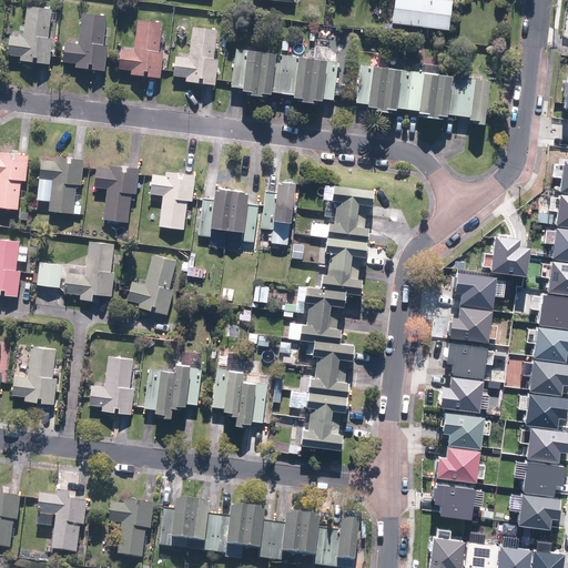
[(449,2),(426,0),(389,0),(387,27),(446,33),(449,2)]
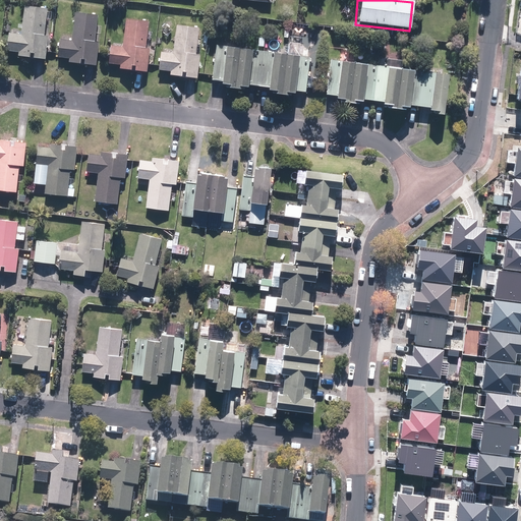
[(47,9),(21,7),(19,36),(5,35),(4,54),(15,55),(14,61),(44,63),(47,9)]
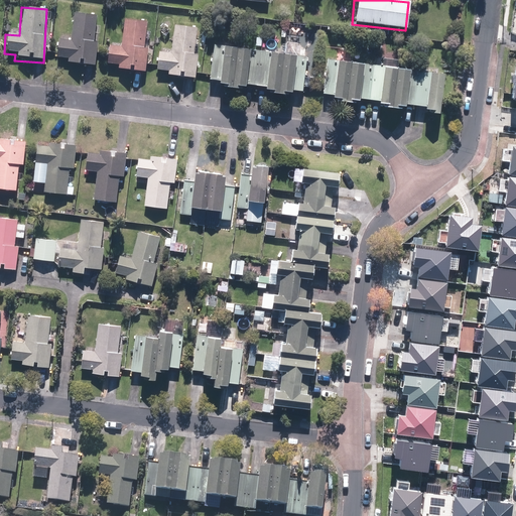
[(95,17),(72,15),(69,41),(57,40),(55,59),(69,60),(69,65),(95,68),(98,41),(92,41),(95,17)]
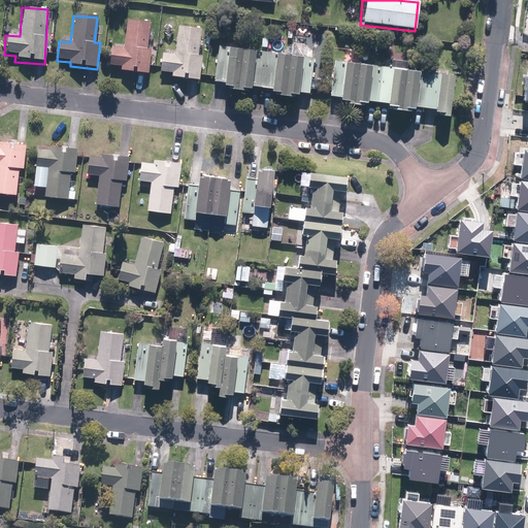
[(149,23),(126,21),(124,47),(109,46),(108,66),(118,67),(118,71),(150,73),(152,48),(146,48),(149,23)]
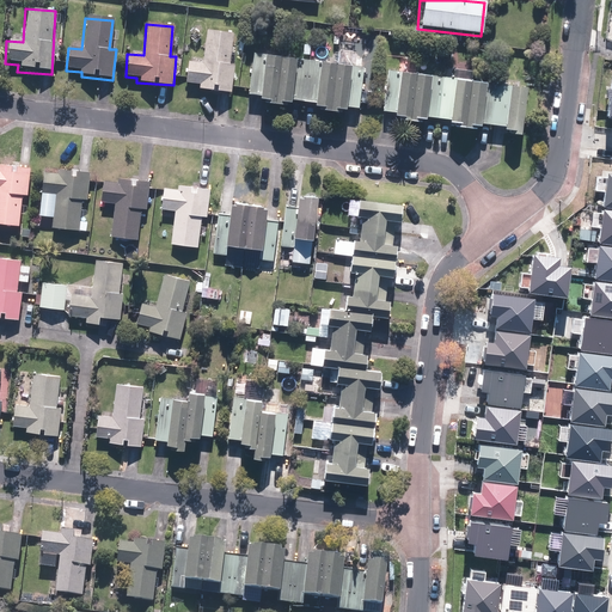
[(231,35),(204,32),(202,65),(187,65),(185,85),(197,85),(197,91),(231,93),(232,66),(230,66),(231,35)]
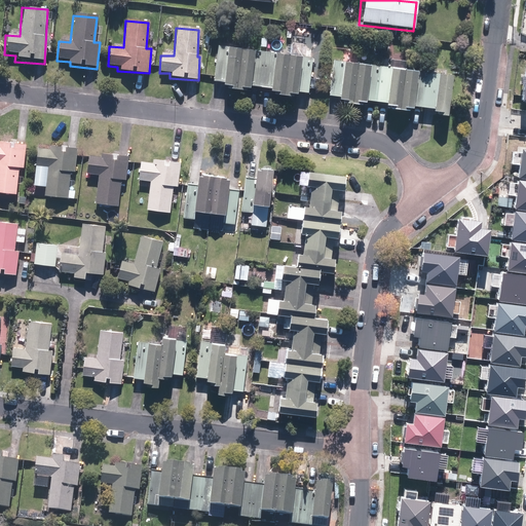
[(312,59),(217,45),(212,82),(221,84),(220,87),(247,90),(247,87),(268,90),(267,94),(295,98),(295,94),(307,96),(312,59)]
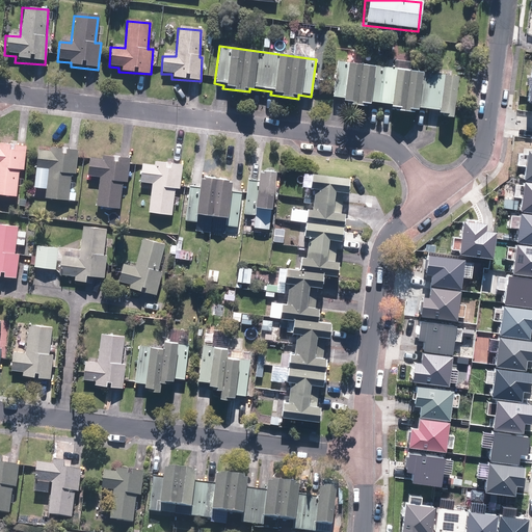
[(456,77),(337,61),(331,99),(340,100),(339,105),(368,109),(368,103),(387,105),(386,111),(415,115),(416,109),(434,111),(433,118),(450,121),(456,77)]
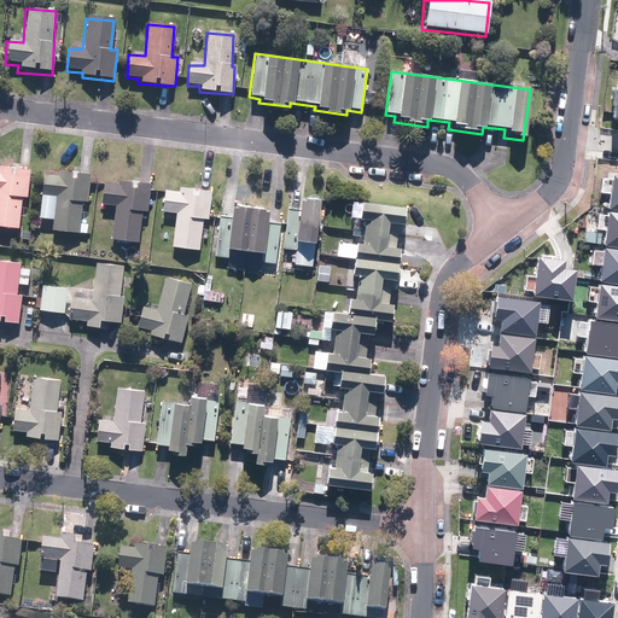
[(9,170),(0,169),(0,228),(19,231),(22,200),(7,199),(7,198),(27,199),(28,170),(15,169),(13,176),(9,176),(9,170)]
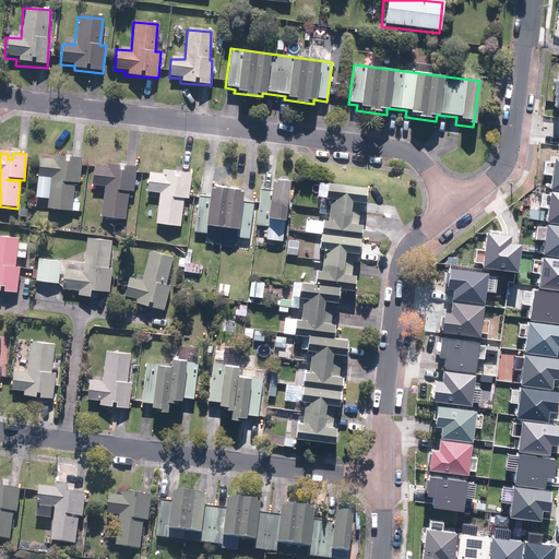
[(62,158),(37,157),(37,180),(47,180),(47,212),(79,212),(79,201),(72,201),(72,186),(61,185),(61,182),(78,182),(79,158),(66,158),(66,163),(62,163),(62,158)]
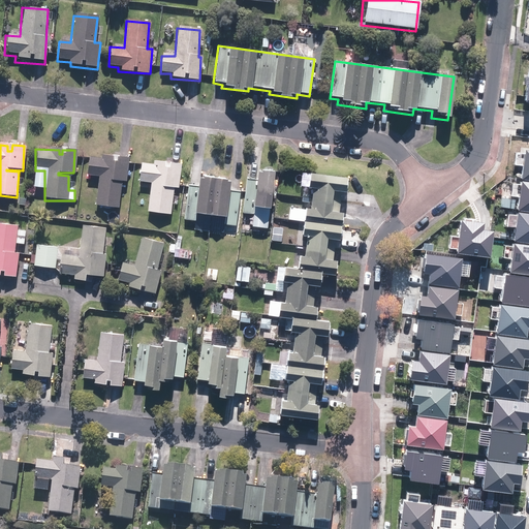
[(528,151),(527,151),(527,154),(517,153),(516,164),(526,165),(524,180),(528,180),(528,151)]
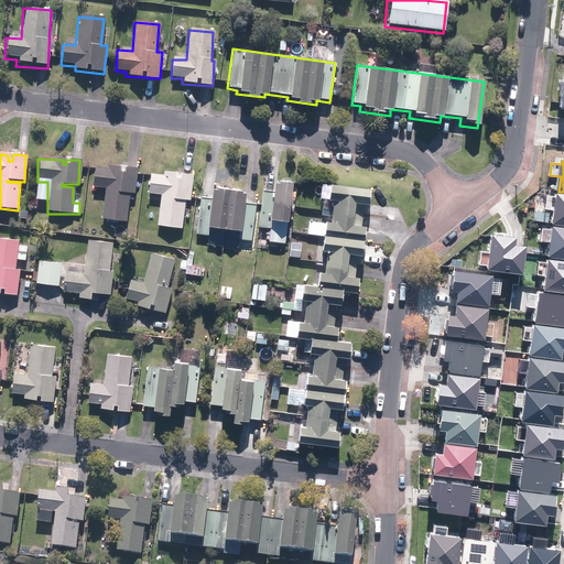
[(137,169),(107,165),(107,170),(93,169),(91,188),(105,190),(101,220),(126,223),(129,194),(134,194),(137,169)]
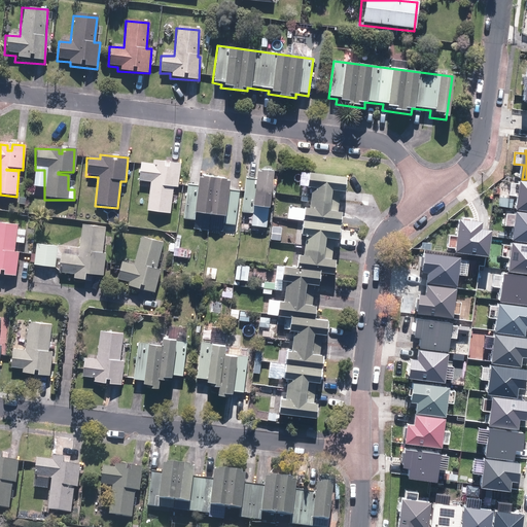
[(151,164),(139,163),(139,183),(146,184),(145,212),(171,213),(172,188),(179,189),(181,162),(151,160),(151,164)]
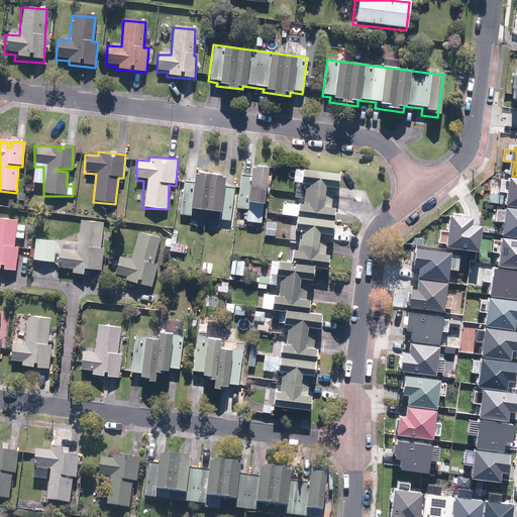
[(238,176),(235,210),(247,211),(248,204),(262,205),(266,169),(250,168),(249,177),(238,176)]
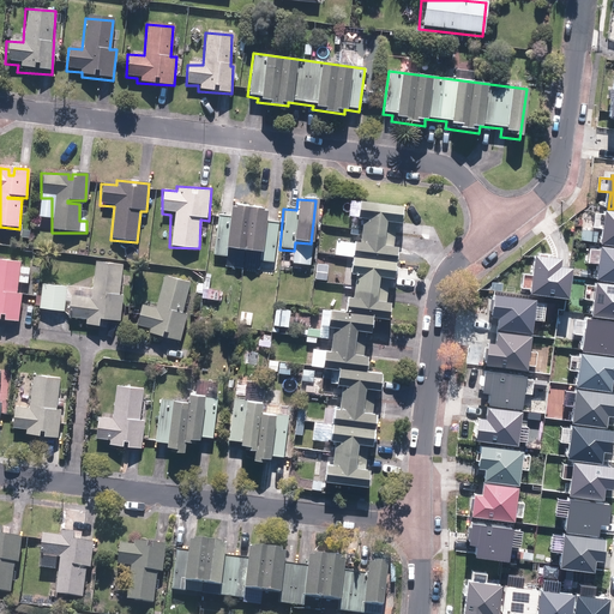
[(386,323),(399,208),(349,203),(347,221),(360,222),(357,242),(335,240),(332,257),(348,258),(342,313),(325,312),(323,330),(330,331),(327,351),(311,349),(308,368),(331,371),(329,387),(337,389),(335,410),(326,409),(323,444),(330,445),(327,467),(320,467),(318,485),(367,489),(380,374),(365,372),(369,320),(386,323)]
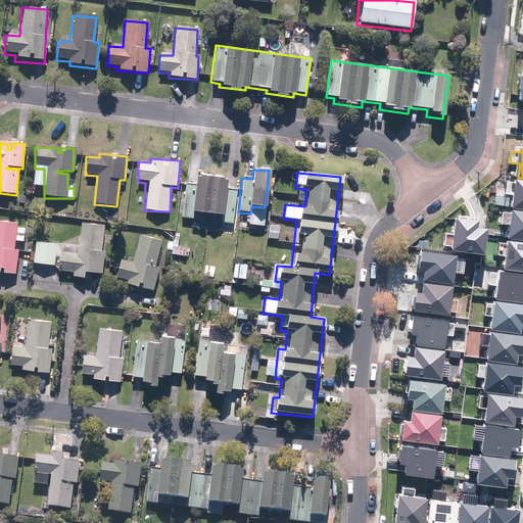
[(223,216),(224,191),(225,179),(195,177),(194,186),(192,211),(194,212),(193,214),(223,216)]
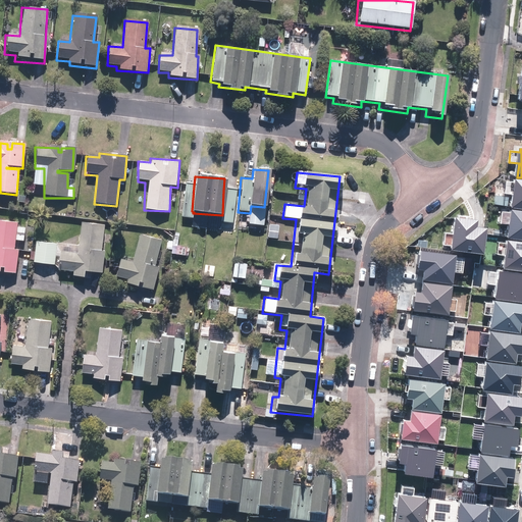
[(521,179),(517,179),(516,183),(506,181),(505,195),(515,196),(513,208),(521,208),(521,179)]
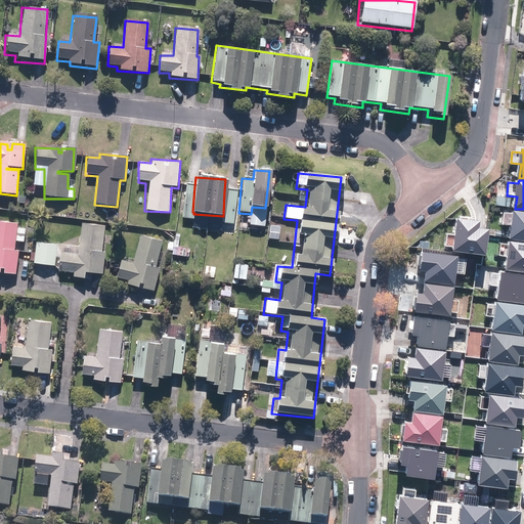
[(192,212),(194,186),(184,185),(182,218),(192,219),(192,212)]
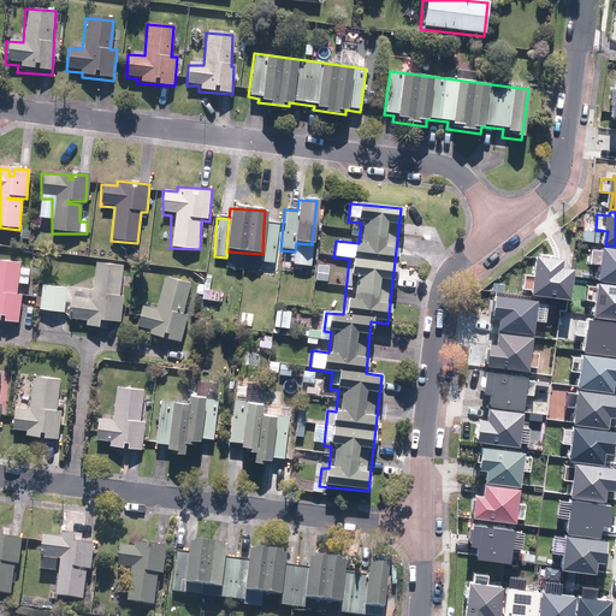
[(264,225),(262,254),(261,264),(272,265),(276,225),(264,225)]
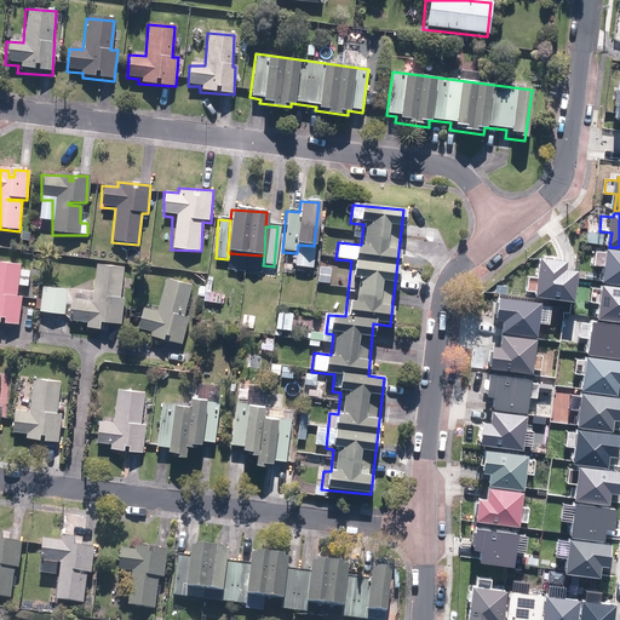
[(619,251),(609,250),(608,252),(597,251),(596,268),(607,269),(604,282),(619,285),(619,251)]
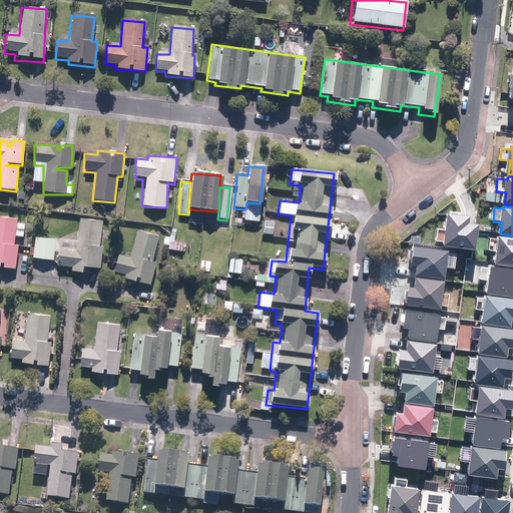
[(445,241),(445,246),(476,249),(479,224),(470,223),(470,216),(448,214),(446,230),(438,229),(437,240),(445,241)]
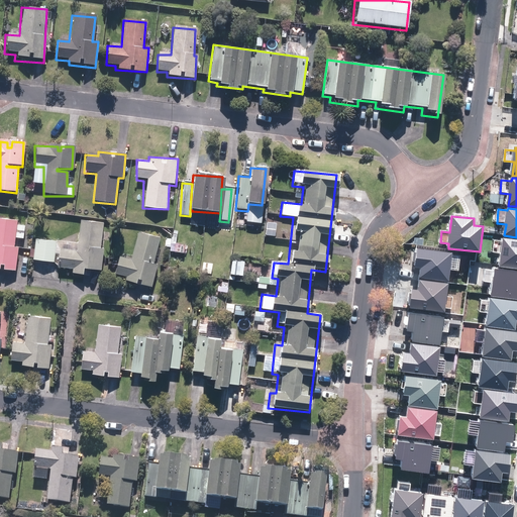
[(16,221),(0,220),(0,266),(2,267),(2,270),(15,271),(17,246),(13,246),(14,239),(23,239),(24,225),(16,224),(16,221)]
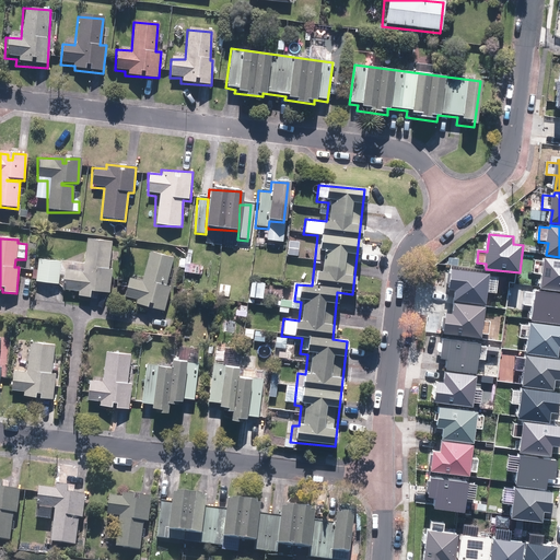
[(111,241),(84,240),(82,272),(61,271),(60,291),(77,292),(77,299),(88,299),(88,291),(109,293),(112,269),(108,268),(111,241)]
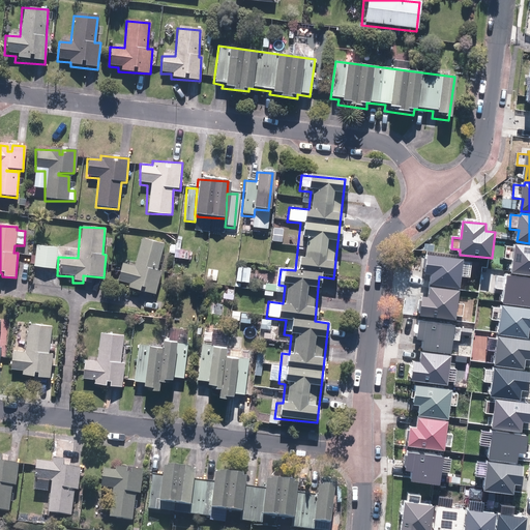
[(162,245),(139,240),(133,265),(121,262),(116,281),(127,284),(126,289),(139,292),(140,288),(142,289),(141,293),(153,296),(159,271),(155,270),(162,245)]
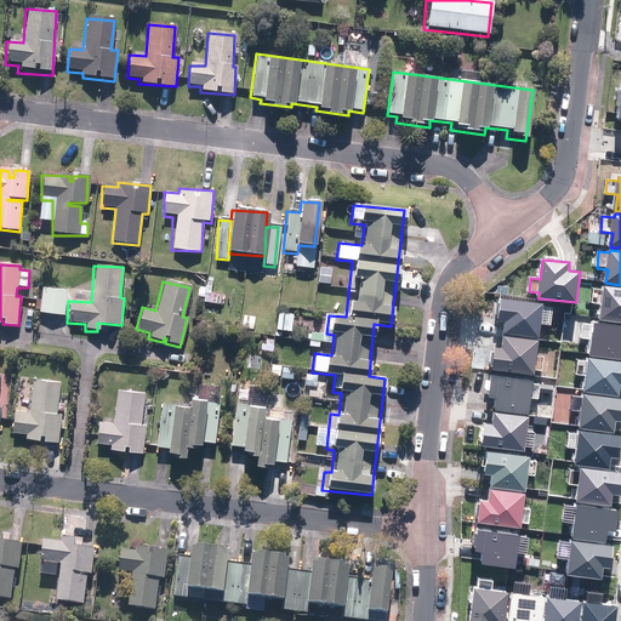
[(67,289),(40,286),(38,313),(64,317),(67,289)]
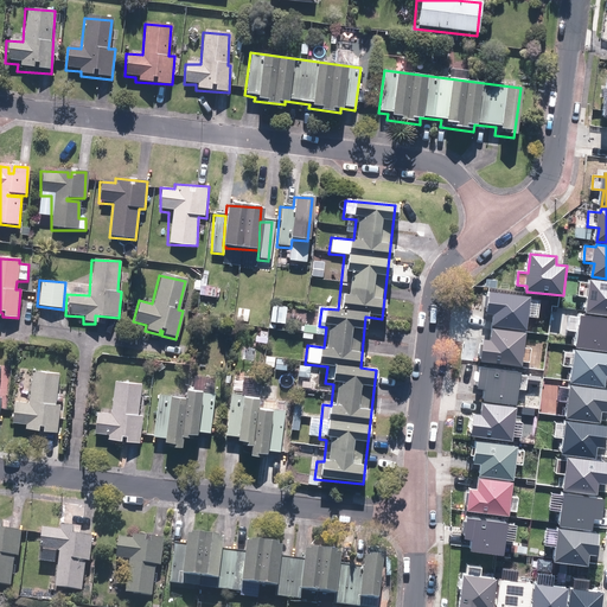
[(606,282),(592,280),(592,283),(580,282),(577,298),(589,299),(588,313),(606,314),(606,282)]
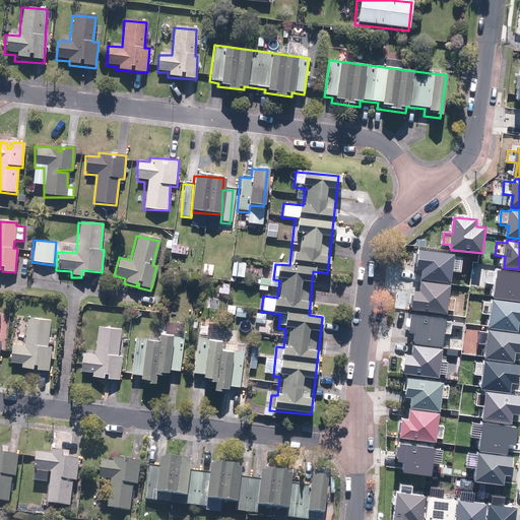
[(417,250),(415,269),(421,270),(420,279),(452,283),(453,270),(459,271),(461,258),(455,258),(455,255),(417,250)]
